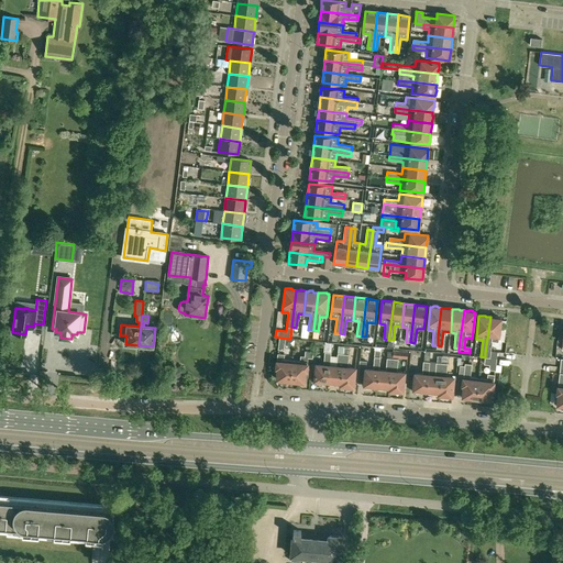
[(492,351),(493,341),(498,342),(501,319),(499,318),(498,317),(495,317),(494,318),(490,317),(485,353),(485,357),(496,359),(497,351),(492,351)]
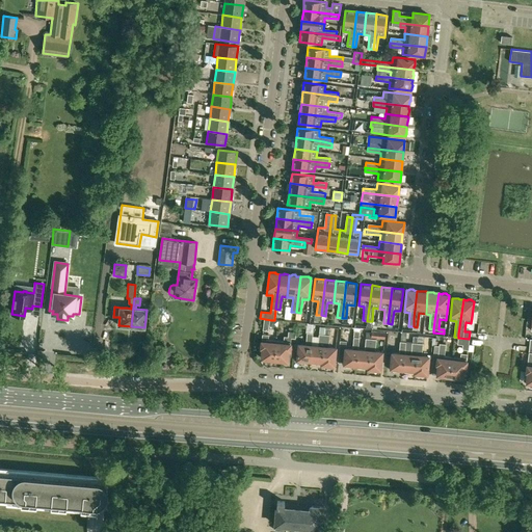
[(307,333),(306,345),(299,344),(297,362),(309,363),(311,345),(312,339),(314,324),(296,322),(296,323),(296,326),(307,327),(306,333),(307,333)]
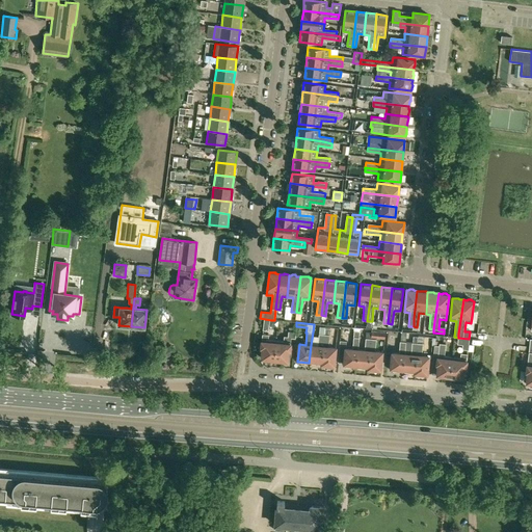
[(293,357),(294,354),(295,343),(290,342),(291,338),(295,338),(296,326),(296,323),(294,323),(293,328),(289,328),(288,337),(284,337),(283,342),(276,341),(274,360),(287,361),(288,356),(293,357)]
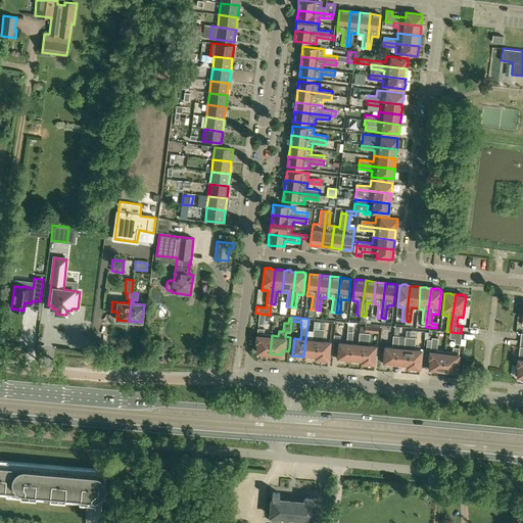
[(316,358),(318,340),(320,323),(319,323),(320,322),(314,321),(313,333),(306,333),(305,339),(303,357),(316,358)]
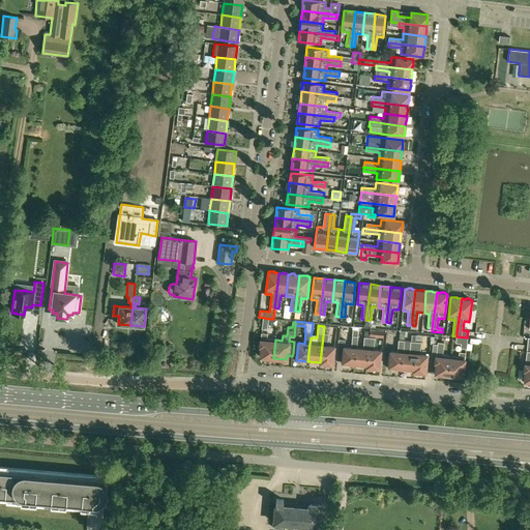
[(334,347),(327,346),(329,327),(324,327),(322,345),(320,362),(332,363),(334,347)]
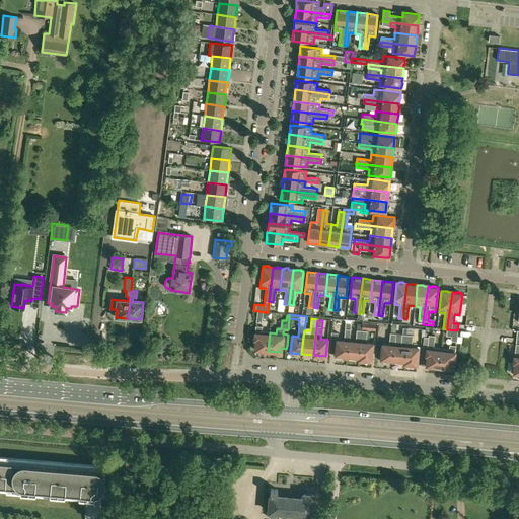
[(363,322),(362,324),(360,360),(371,361),(372,344),(366,343),(367,331),(368,331),(368,329),(375,330),(376,323),(363,322)]
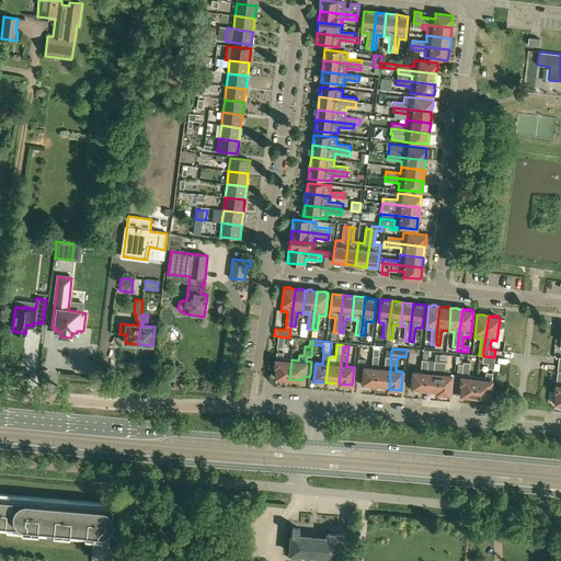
[(422,359),(421,373),(413,371),(411,390),(424,392),(426,373),(428,351),(423,350),(422,359)]
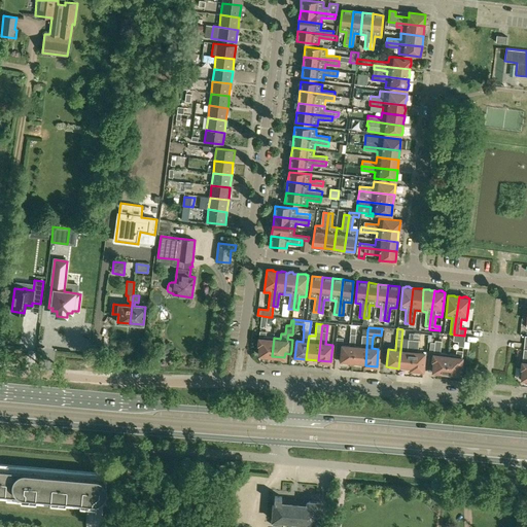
[(360,347),(354,346),(353,364),(365,365),(367,329),(362,329),(360,347)]
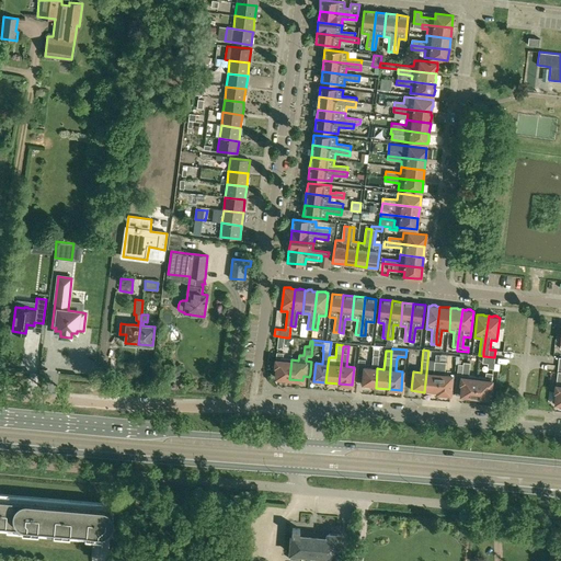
[(276,378),(289,379),(292,359),(284,358),(284,354),(277,353),(276,367),(277,367),(276,378)]
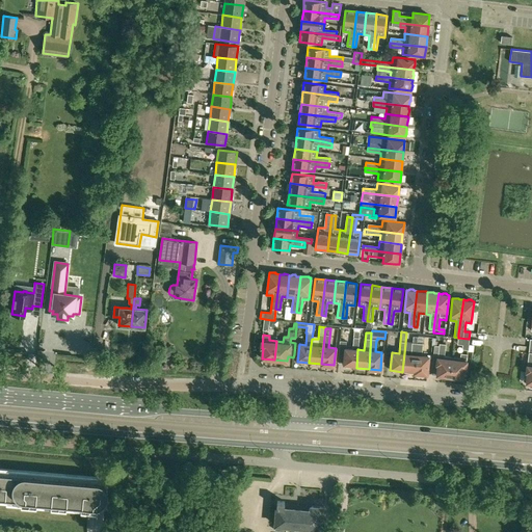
[(352,349),(345,348),(346,341),(340,341),(338,363),(344,363),(344,366),(356,368),(357,349),(360,338),(353,337),(352,349)]
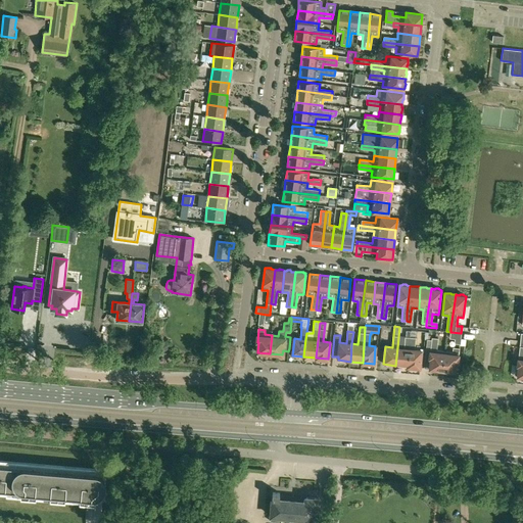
[(408,367),(410,348),(411,337),(410,337),(411,331),(406,331),(406,337),(405,336),(403,348),(397,347),(395,366),(408,367)]
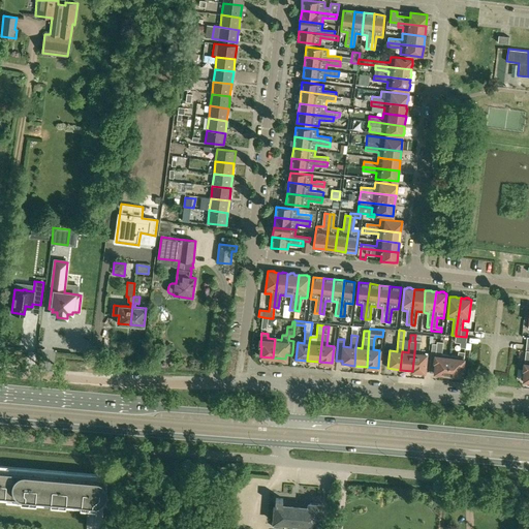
[(429,343),(432,343),(429,372),(446,374),(449,355),(442,354),(443,341),(437,341),(437,343),(435,343),(435,339),(433,339),(433,336),(430,336),(429,343)]
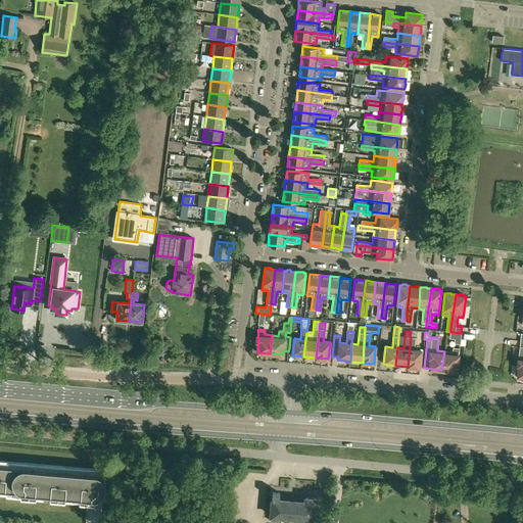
[(460,343),(461,333),(450,332),(449,338),(455,339),(455,342),(460,343)]
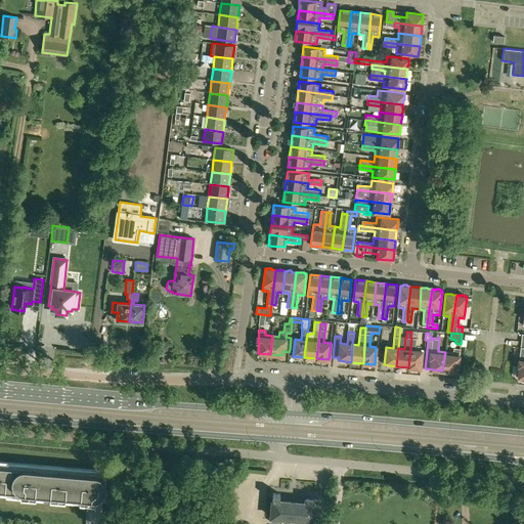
[(411,338),(410,349),(408,367),(421,368),(422,350),(416,350),(417,338),(411,338)]
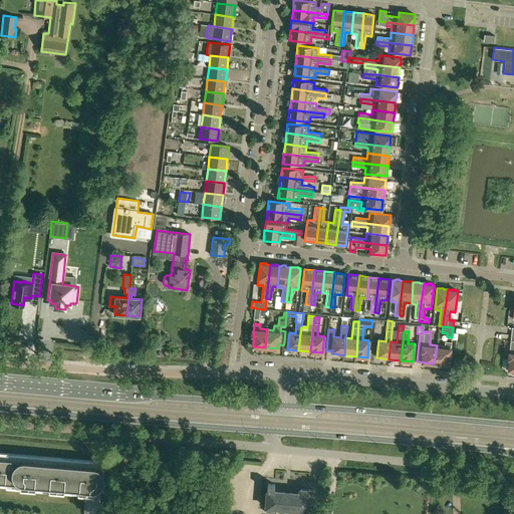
[(444,345),(437,345),(434,363),(447,364),(448,353),(450,354),(451,341),(444,340),(444,345)]
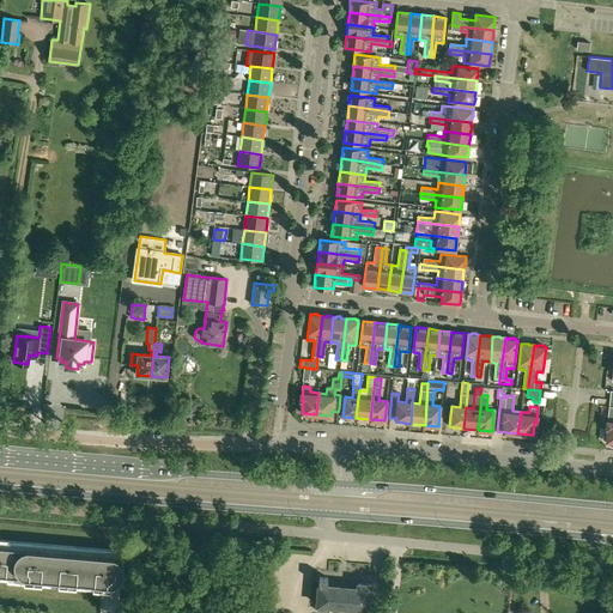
[(0,572),(110,583),(111,583),(113,583),(114,583),(116,582),(119,581),(120,580),(121,578),(122,576),(123,575),(123,574),(125,571),(125,570),(125,568),(125,565),(123,564),(122,562),(121,560),(120,558),(119,557),(116,556),(115,556),(113,554),(111,554),(0,545),(0,572)]
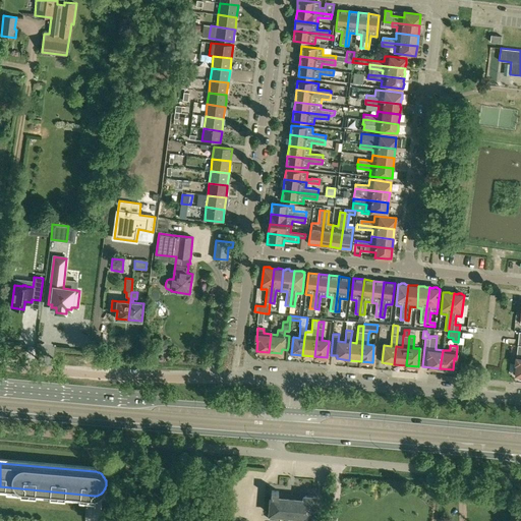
[(279,491),(272,490),(269,519),(280,520),(279,520),(312,520),(315,497),(304,496),(303,500),(294,499),(295,495),(288,494),(287,499),(278,498),(279,491)]
